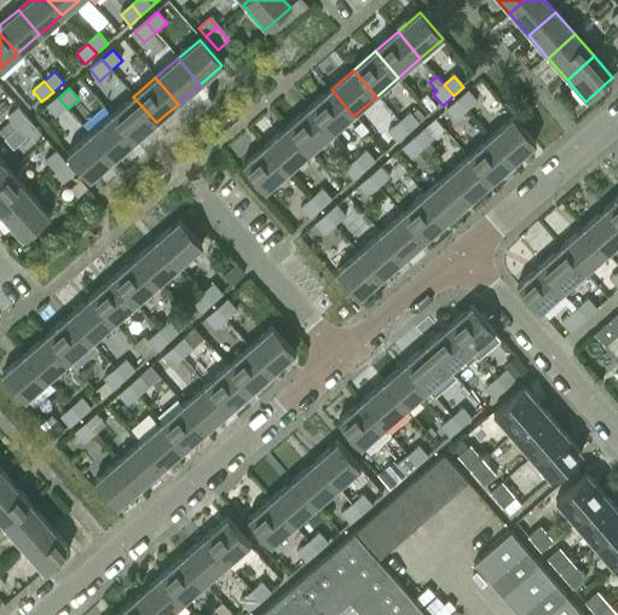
[(331,135),(353,116),(331,90),(309,109),(331,135)]
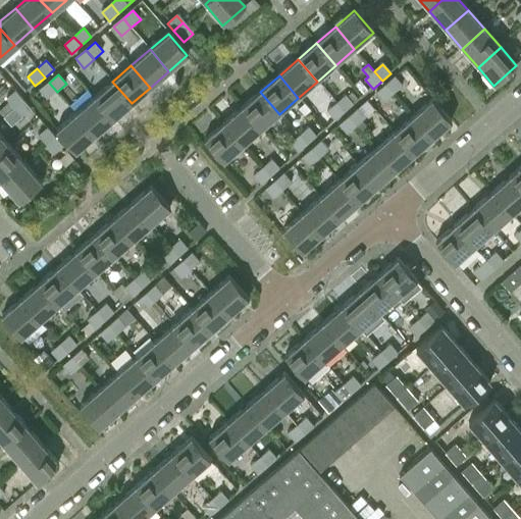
[(394,95),(403,87),(395,79),(386,86),(394,95)]
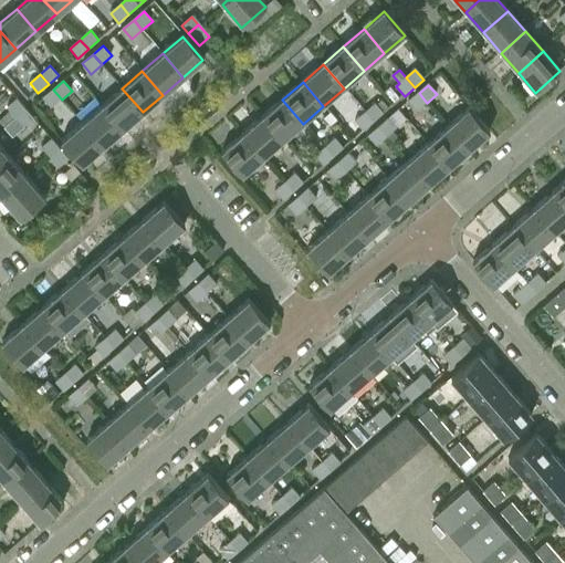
[(123,129),(143,112),(122,89),(102,106),(123,129)]
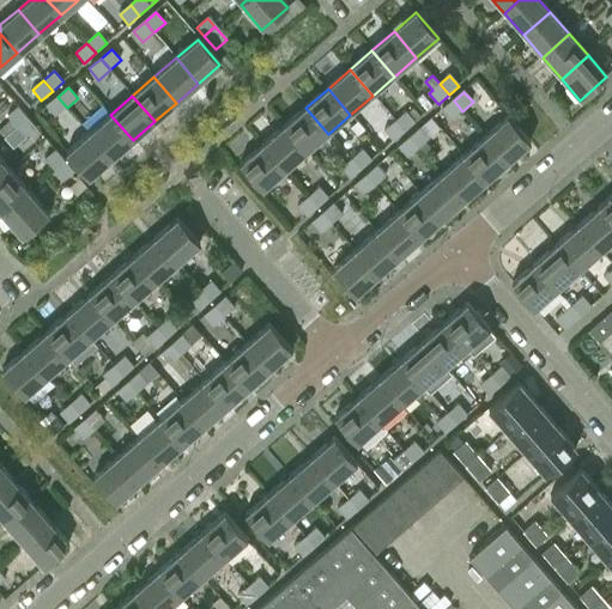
[(56,117),(67,108),(58,97),(47,107),(56,117)]
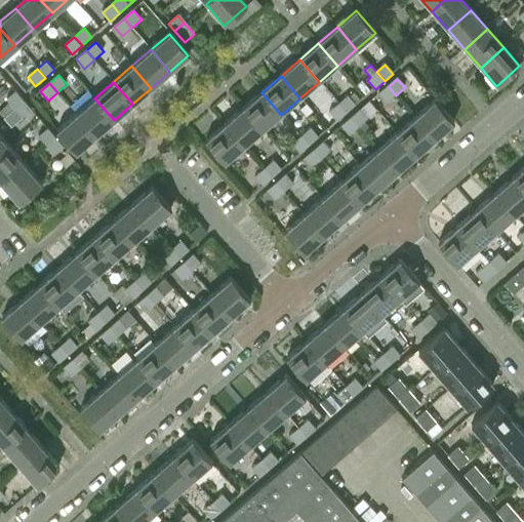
[(388,104),(396,95),(389,86),(379,94),(388,104)]
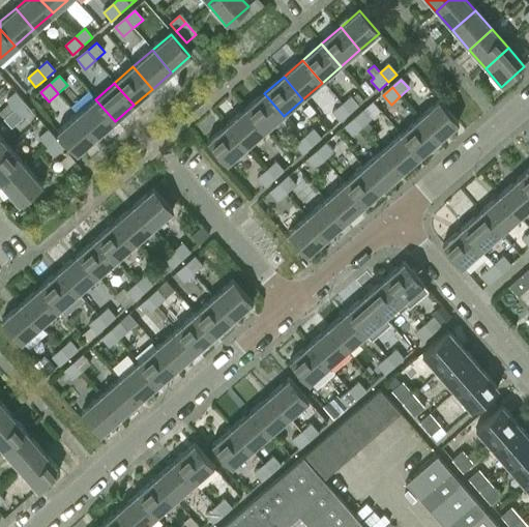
[(15,111),(24,103),(15,93),(6,100),(9,105),(0,113),(0,115),(4,120),(15,111)]
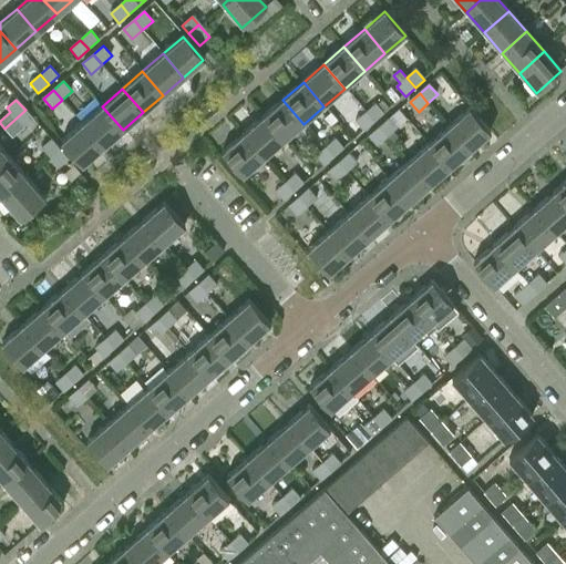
[(284,142),(304,124),(283,100),(263,118),(284,142)]
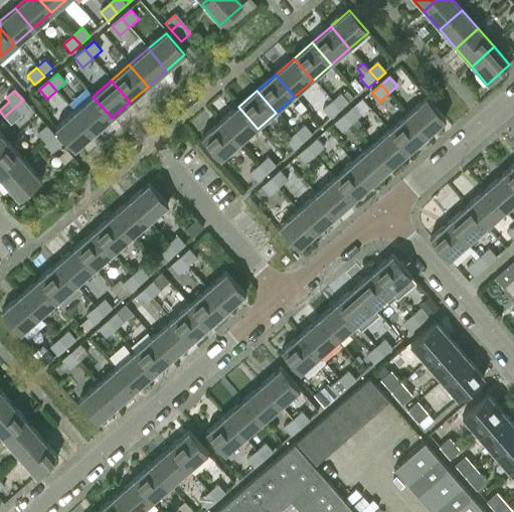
[(340,112),(350,103),(342,94),(332,103),(340,112)]
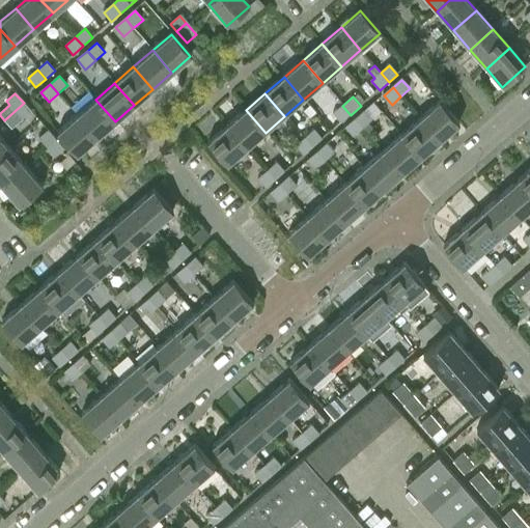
[(95,138),(115,121),(95,100),(77,116),(95,138)]
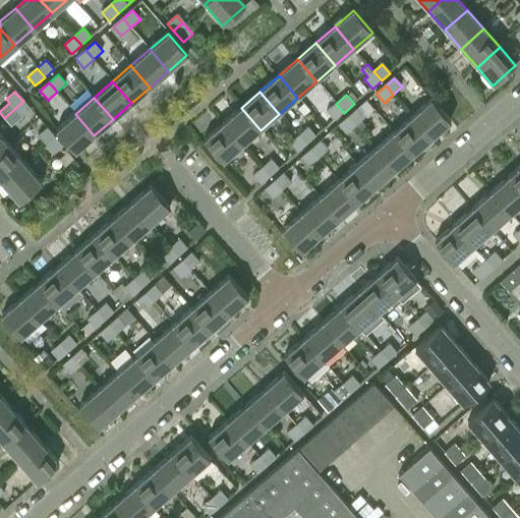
[(22,117),(31,110),(23,101),(14,109),(22,117)]
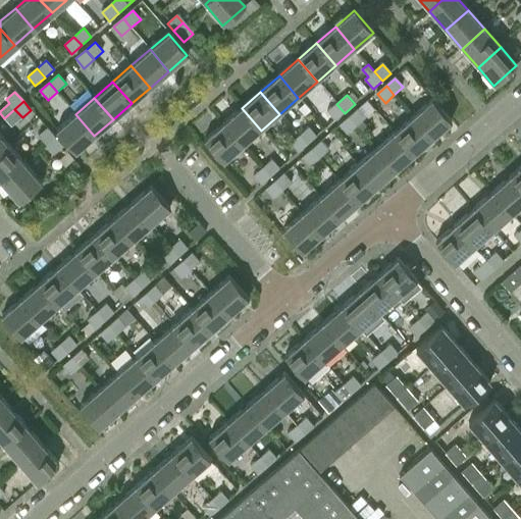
[(432,139),(451,122),(433,101),(414,118),(432,139)]
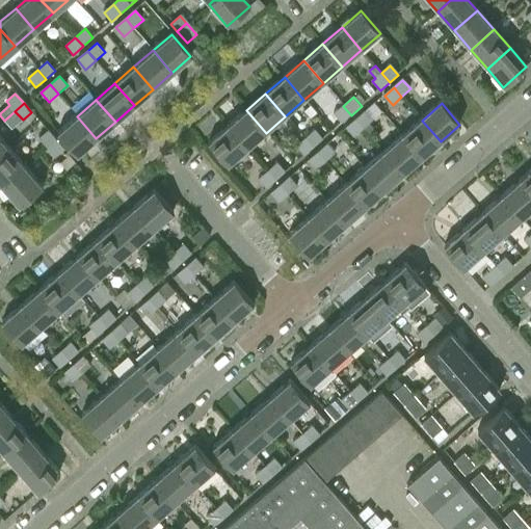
[(335,130),(351,115),(343,106),(326,120),(335,130)]
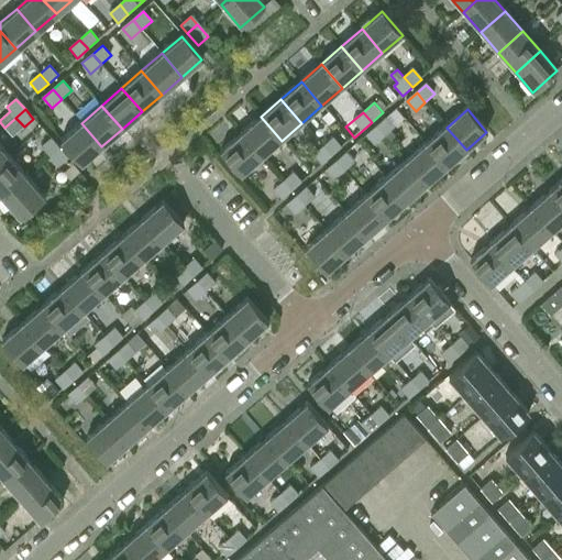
[(261,157),(282,141),(261,117),(241,134),(261,157)]
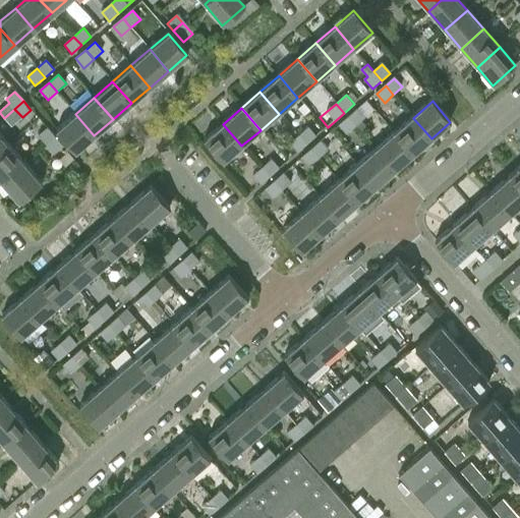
[(305,119),(311,114),(306,108),(300,113),(305,119)]
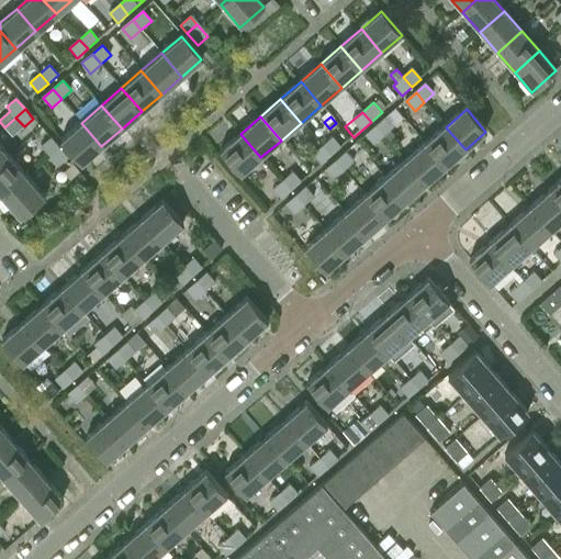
[(384,136),(394,127),(386,119),(377,127),(384,136)]
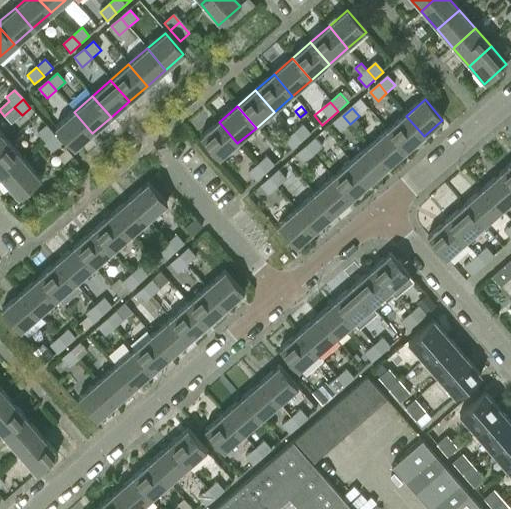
[(74,149),(92,133),(74,112),(56,128),(74,149)]
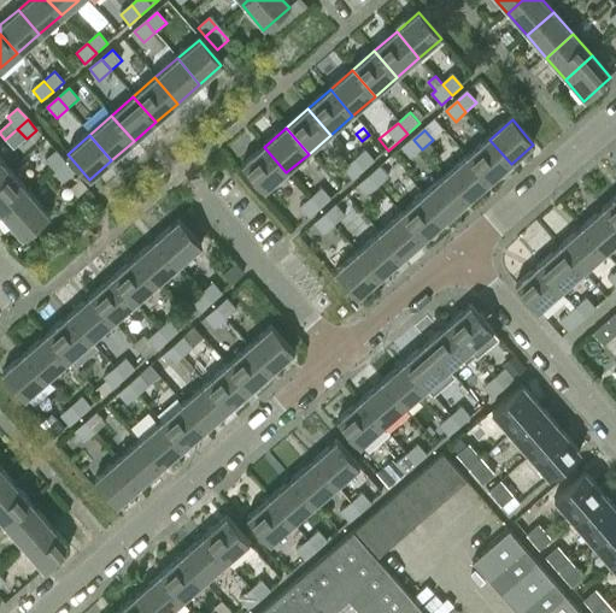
[(411,159),(422,149),(414,140),(403,149),(411,159)]
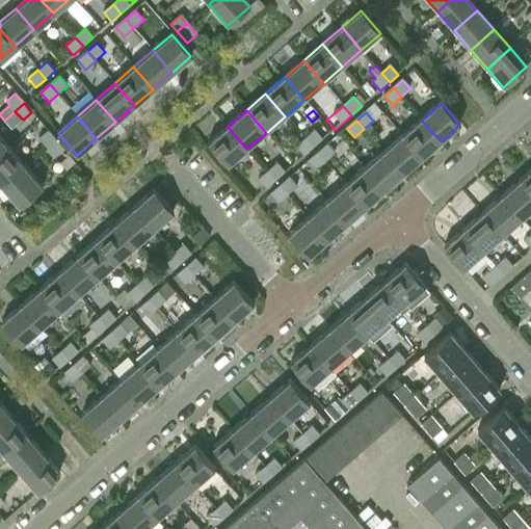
[(421,158),(441,141),(422,121),(403,137),(421,158)]
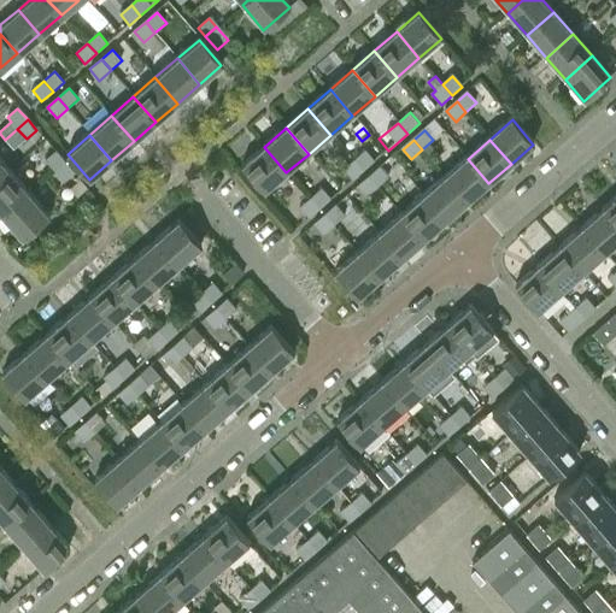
[(264,192),(286,172),(264,147),(241,166),(264,192)]
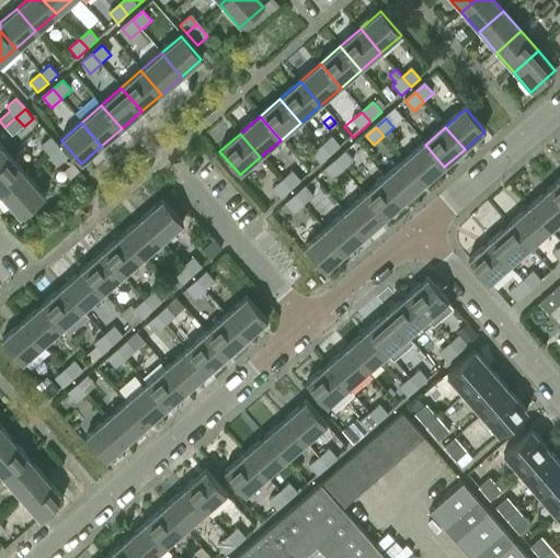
[(47,157),(58,147),(49,137),(38,147),(47,157)]
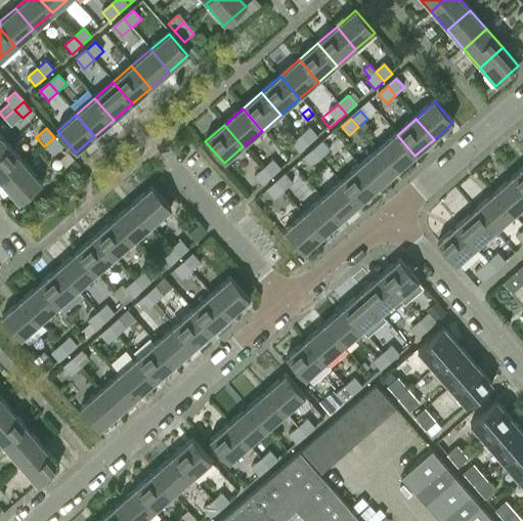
[(309,145),(318,137),(310,128),(301,136),(309,145)]
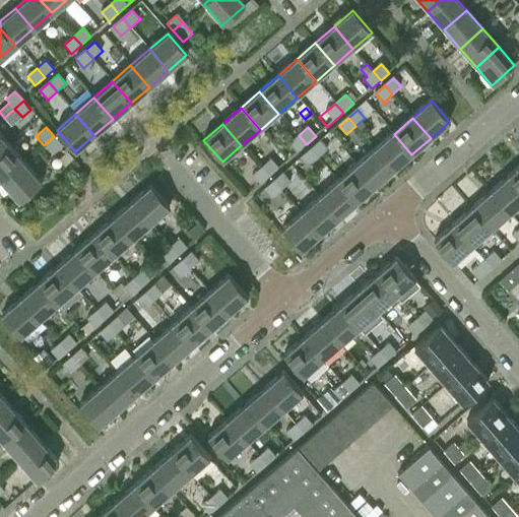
[(393,171),(411,154),(394,134),(375,150),(393,171)]
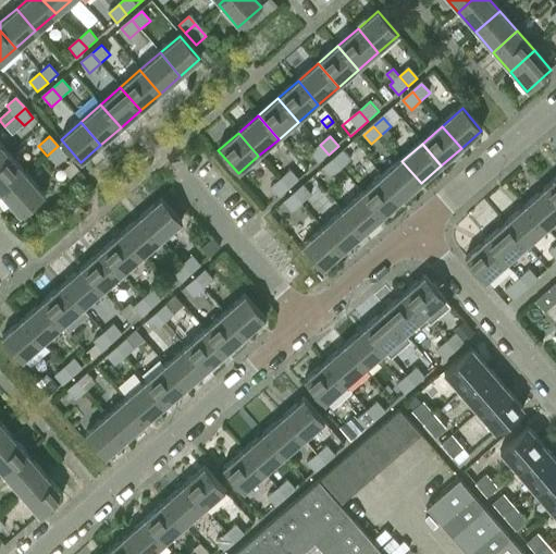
[(319,163),(329,155),(320,145),(310,154),(319,163)]
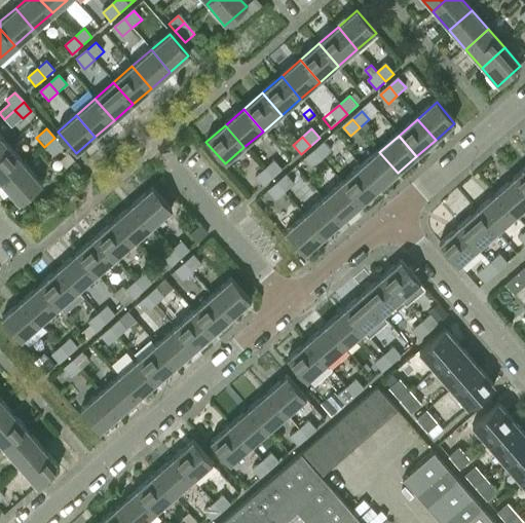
[(52,156),(63,148),(54,138),(44,147),(52,156)]
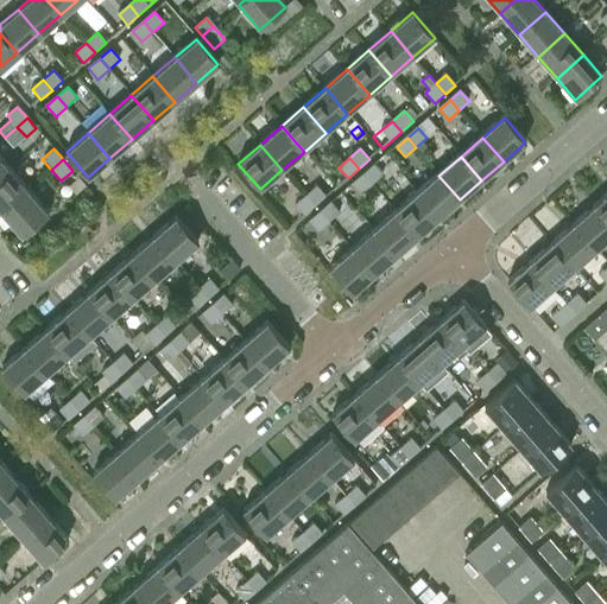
[(373,185),(384,175),(375,165),(364,176),(373,185)]
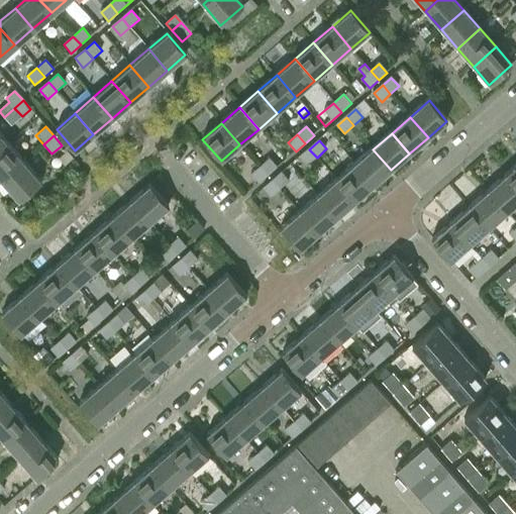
[(0,180),(1,182),(22,163),(6,143),(0,148),(0,180)]
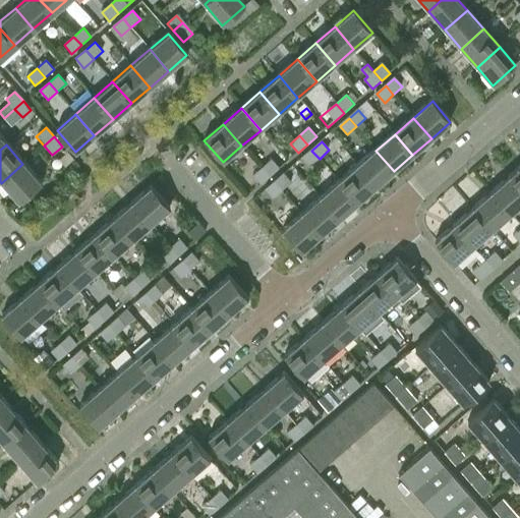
[(310,167),(320,159),(311,151),(302,159),(310,167)]
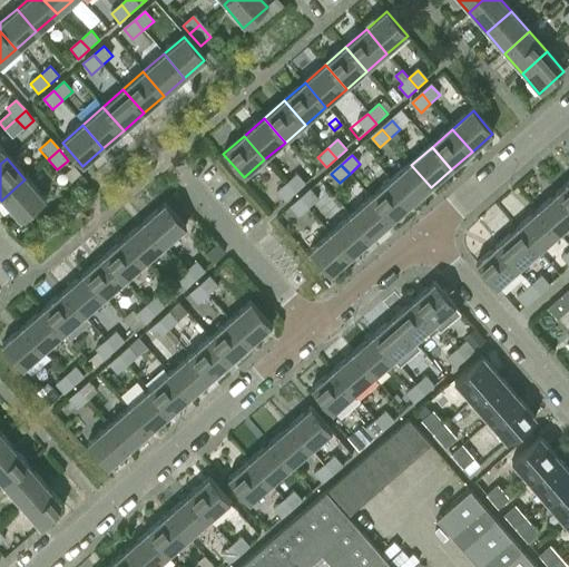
[(411,205),(431,187),(411,165),(391,182),(411,205)]
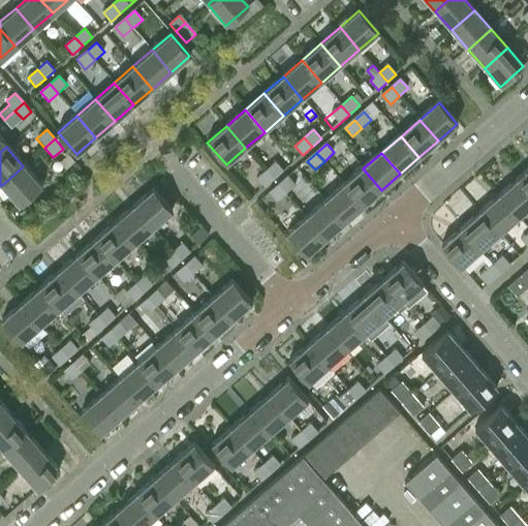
[(274,182),(284,174),(276,164),(266,173),(274,182)]
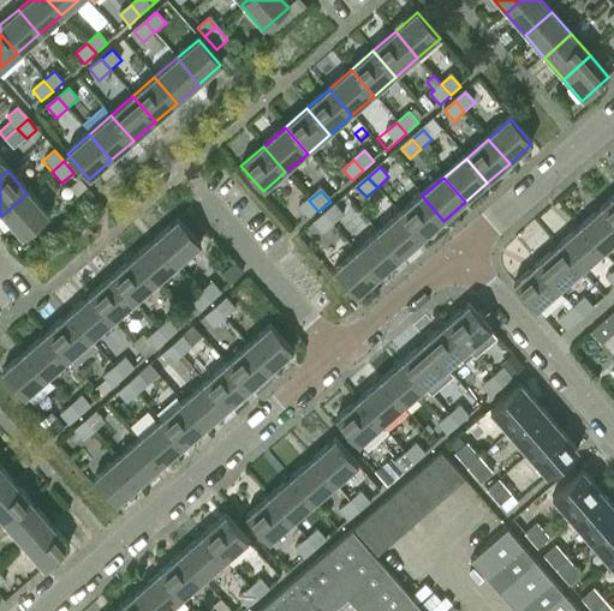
[(19,238),(46,215),(27,193),(1,216),(19,238)]
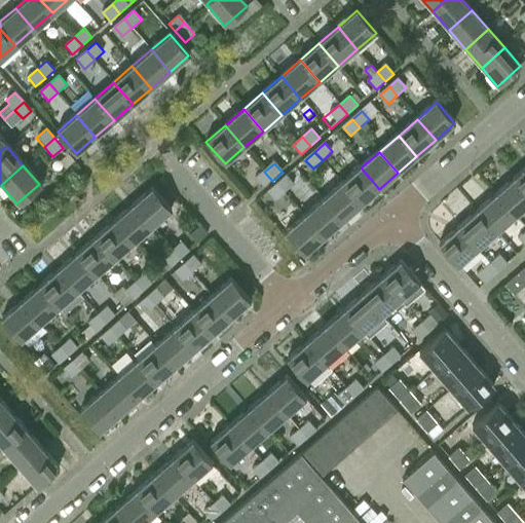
[(360,206),(379,189),(361,167),(342,185),(360,206)]
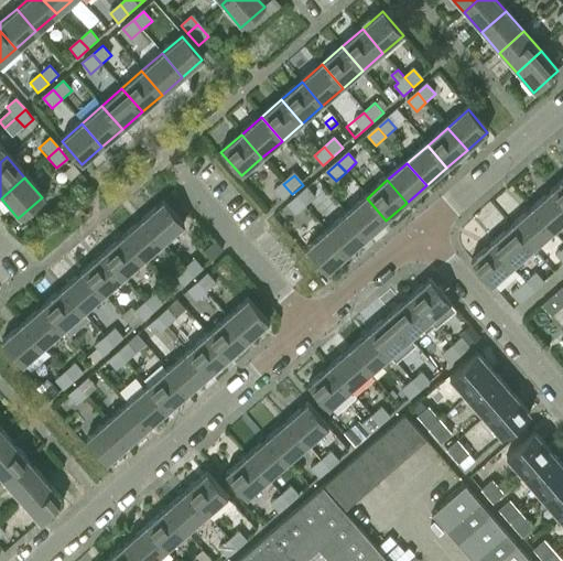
[(562,181),(552,191),(562,203),(562,181)]
